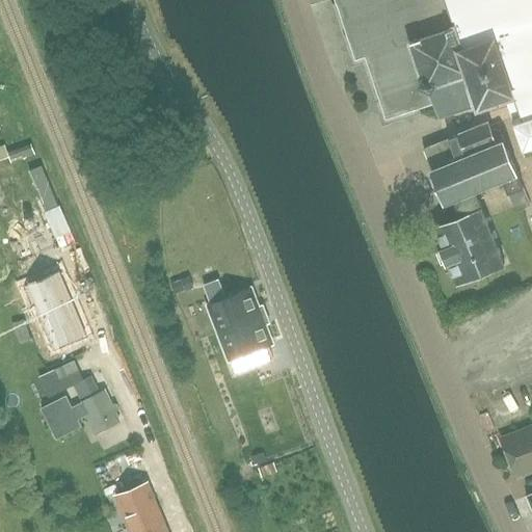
[(531,0),(334,0),(354,61),(365,58),(368,69),(381,76),(388,95),(381,108),(384,118),(435,102),(441,117),(505,97),(512,117),(531,110),(531,0)]
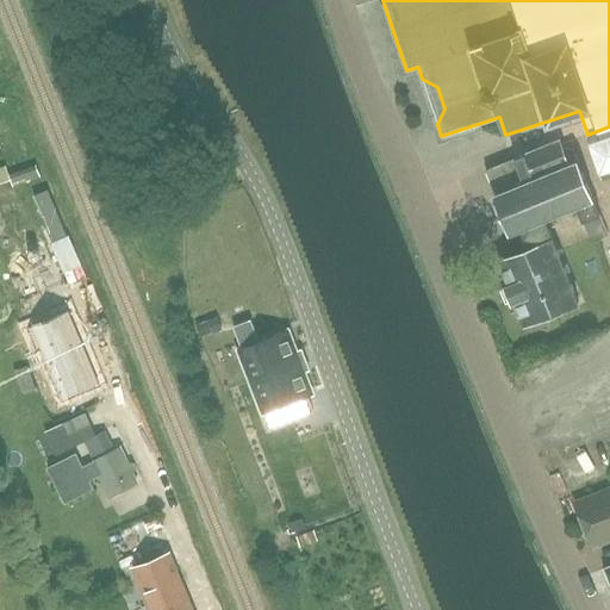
[(609,126),(587,135),(602,176),(609,174),(609,126)]
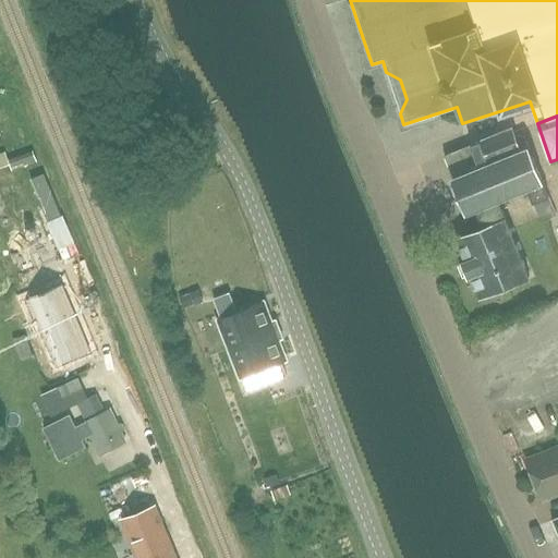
[(482,221),(484,228),(506,219),(498,198),(526,186),(541,221),(557,215),(524,136),(519,135),(514,136),(511,128),(445,155),(468,210),(473,208),(478,222),(482,221)]
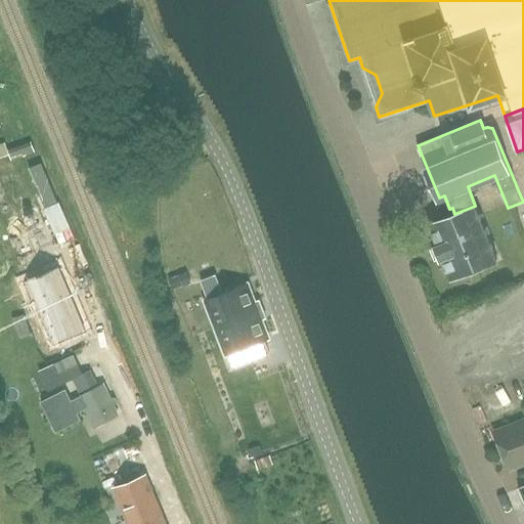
[(11,160),(11,159),(34,151),(31,141),(8,149),(11,160)]
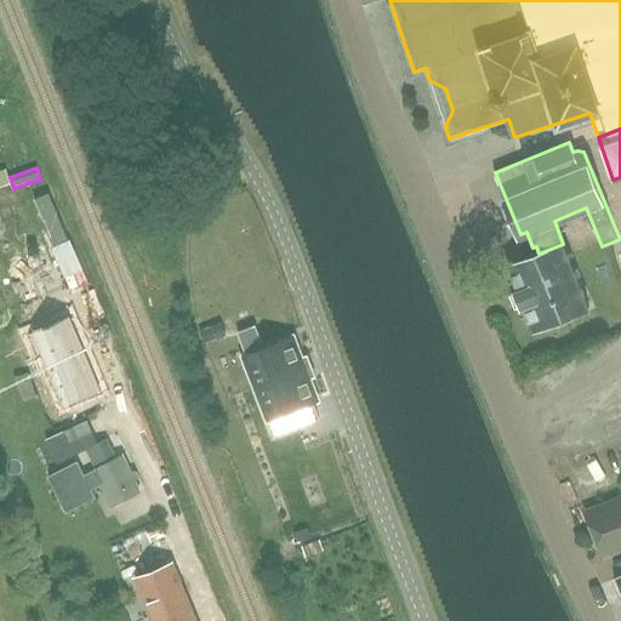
[(517,291),(519,297),(523,305),(525,303),(535,328),(590,306),(576,274),(563,244),(539,254),(510,266),(519,290),(517,291)]
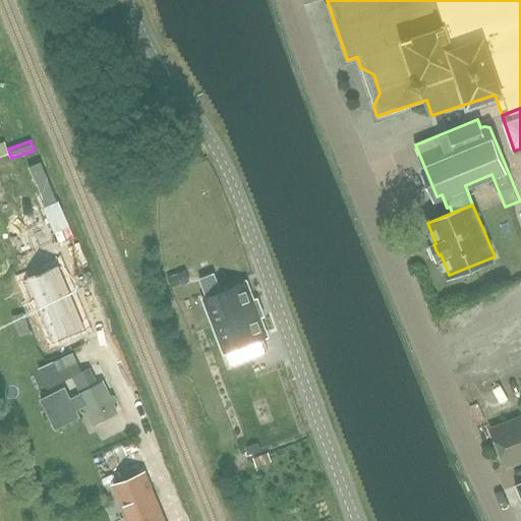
[(57,266),(23,280),(30,294),(33,293),(52,339),(82,327),(57,266)]
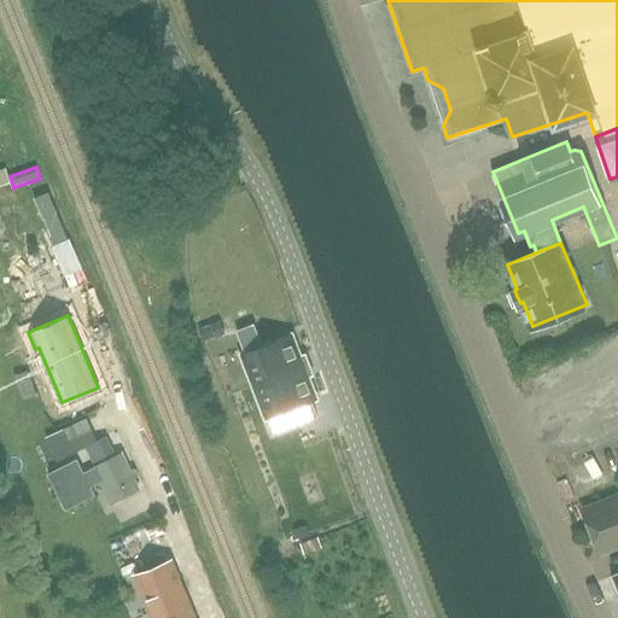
[(223,333),(219,321),(211,325),(216,337),(223,333)]
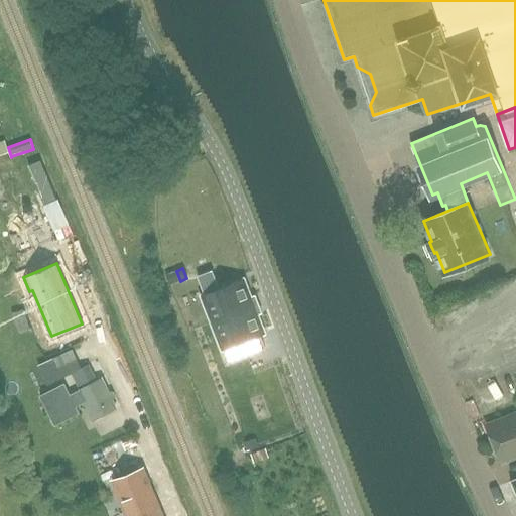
[(243,280),(202,295),(212,323),(253,306),(250,297),(243,280)]
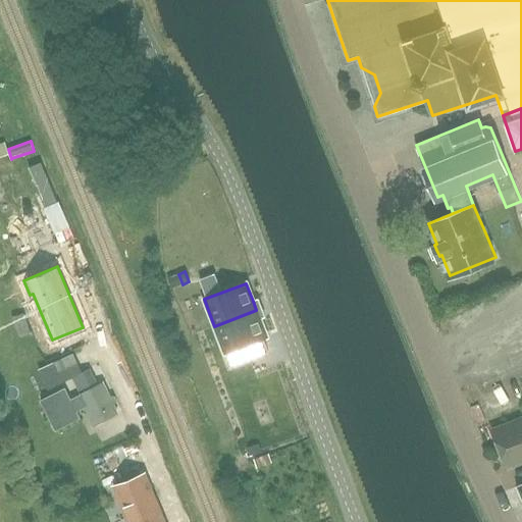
[(256,310),(214,326),(229,366),(249,359),(244,346),(263,338),(266,336),(260,319),(256,310)]
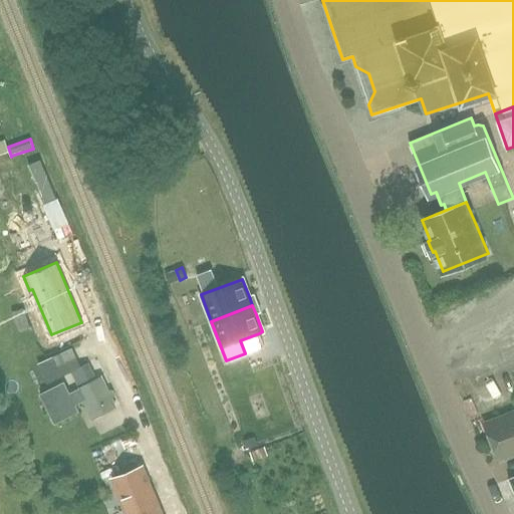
[(18,331),(30,327),(24,308),(12,311),(18,331)]
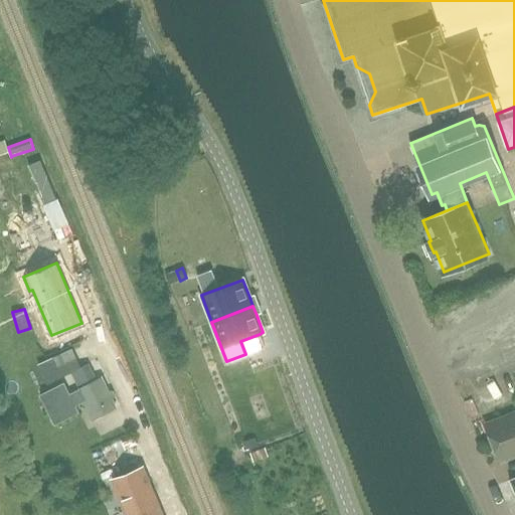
[(58,371),(77,362),(71,350),(52,360),(58,371)]
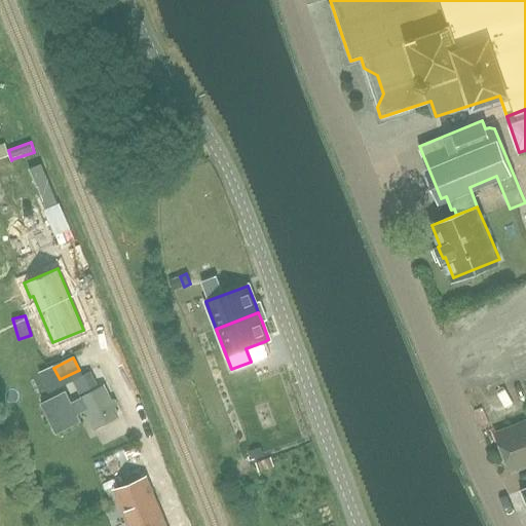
[(96,426),(117,416),(103,387),(97,390),(87,373),(73,380),(81,399),(72,403),(66,391),(41,404),(55,434),(81,421),(77,414),(87,409),(96,426)]
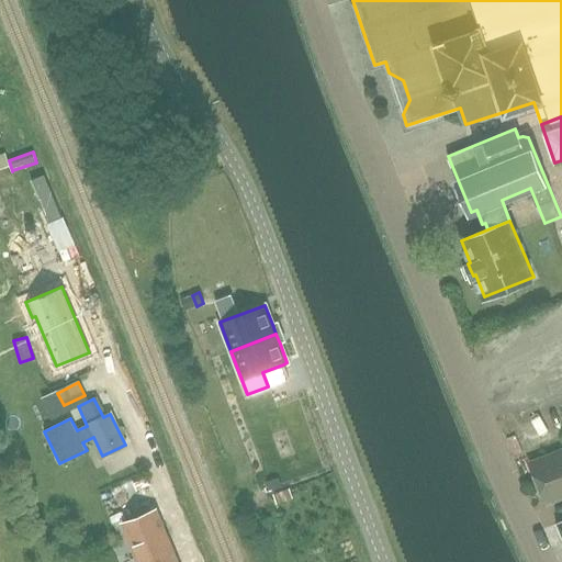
[(529,463),(531,467),(544,499),(546,503),(549,502),(549,501),(561,495),(561,450),(534,462),(529,463)]
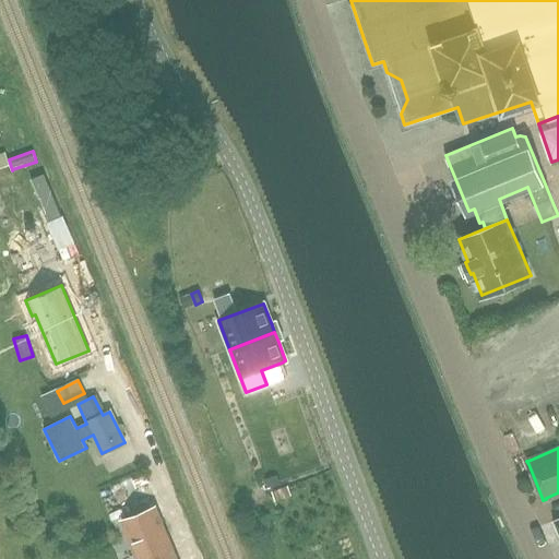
[(282,466),(260,474),(264,488),(286,480),(282,466)]
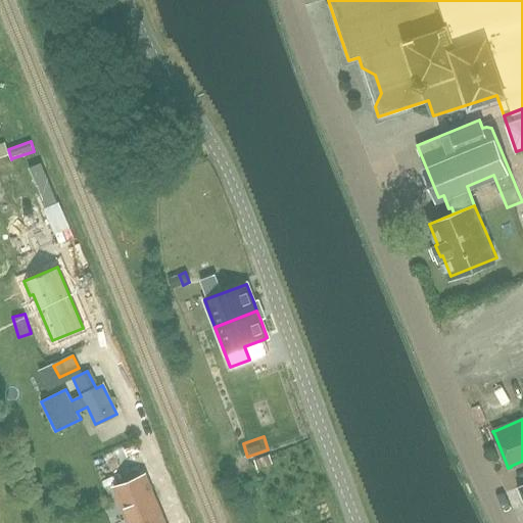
[(162,522),(142,475),(114,486),(129,522),(162,522)]
